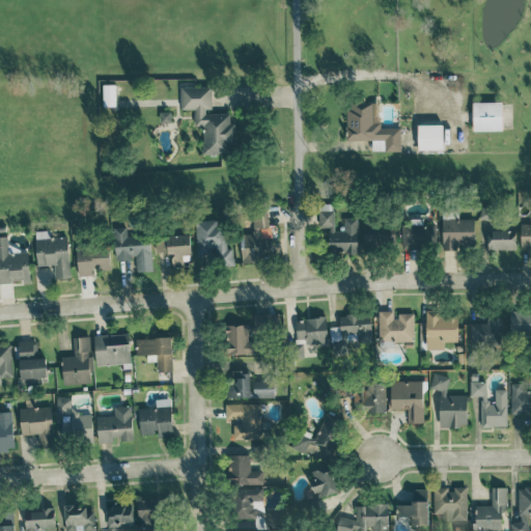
[(115,84),(103,84),(104,106),(116,106),(115,84)]
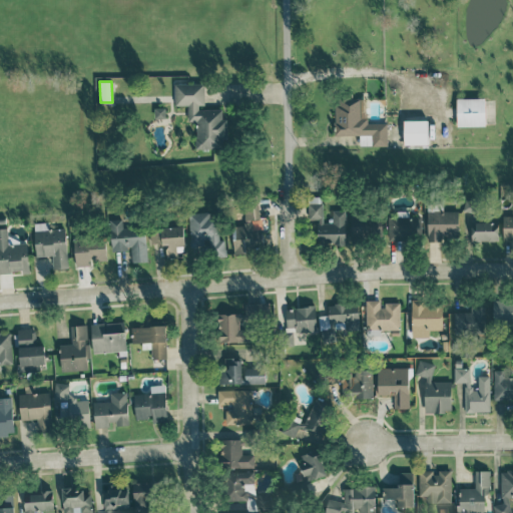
[(196,148),(226,148),(226,118),(222,118),(221,108),(204,108),(204,83),(174,83),(174,105),(187,105),(187,121),(195,121),(196,148)]
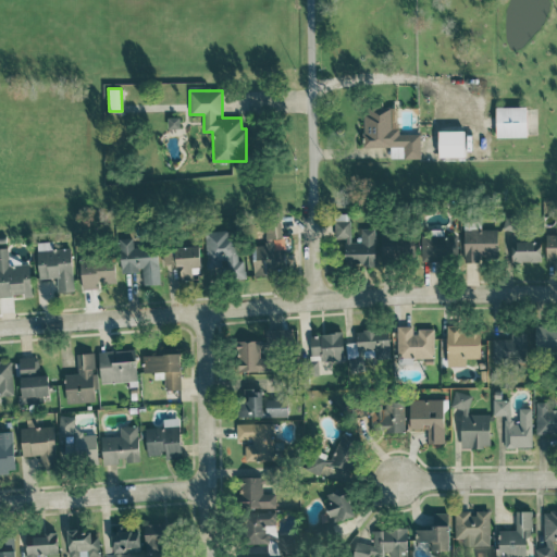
[(527,106),(496,107),(496,136),(527,136),(527,106)]
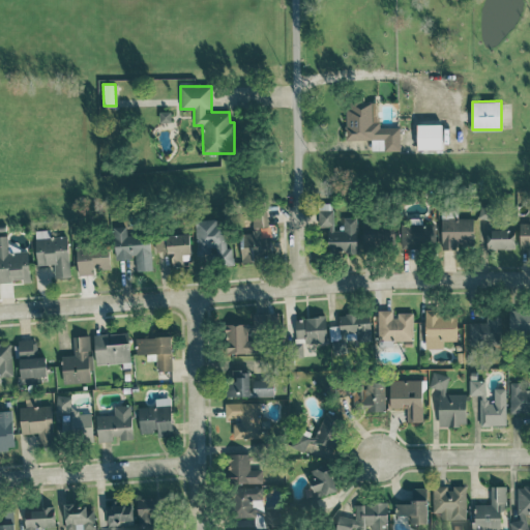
[(372,150),(400,150),(400,126),(379,126),(378,101),(346,102),(346,140),(371,139),(372,150)]
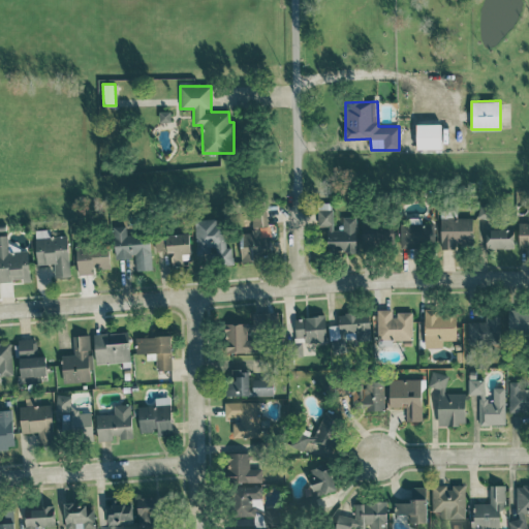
[(160,121),(170,121),(170,112),(160,111),(160,121)]
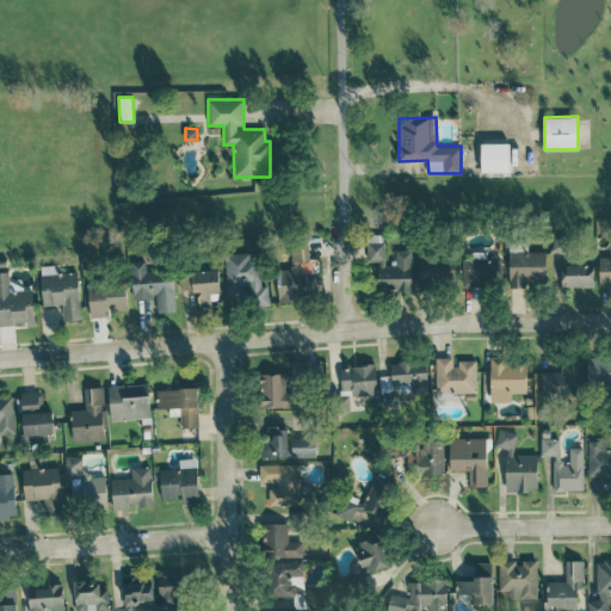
[(510,172),(508,142),(481,143),(481,172),(510,172)]
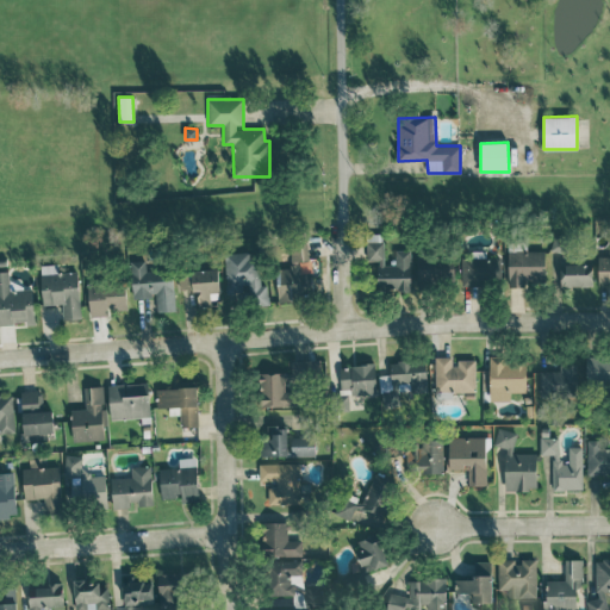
[(592,263),(572,263),(572,235),(552,234),(552,251),(560,251),(560,286),(592,286),(592,263)]
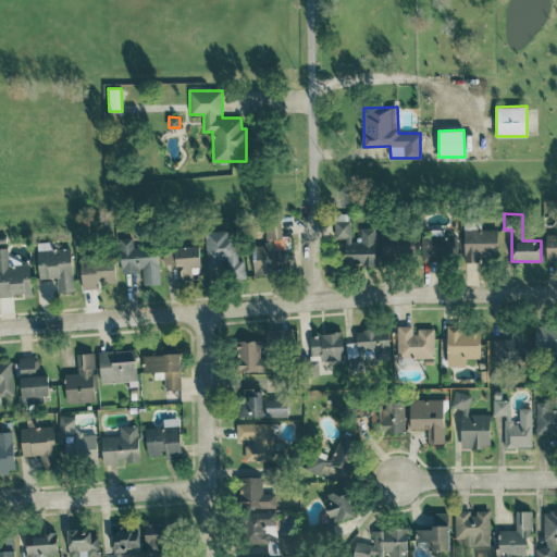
[(375,227),(361,227),(361,242),(349,242),(350,214),(337,214),(337,237),(345,237),(345,264),(375,264),(375,227)]
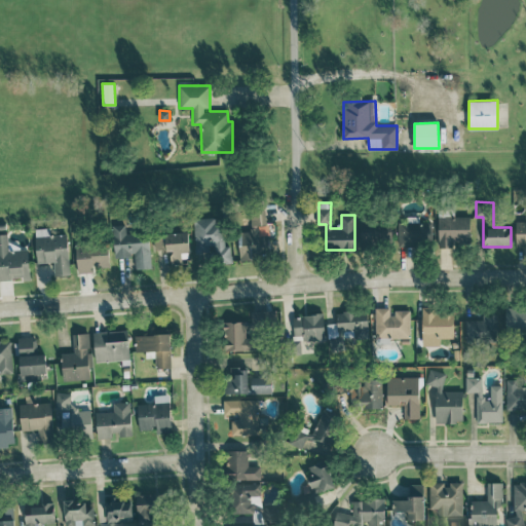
[(238,259),(266,259),(267,209),(251,209),(251,231),(239,231),(238,259)]
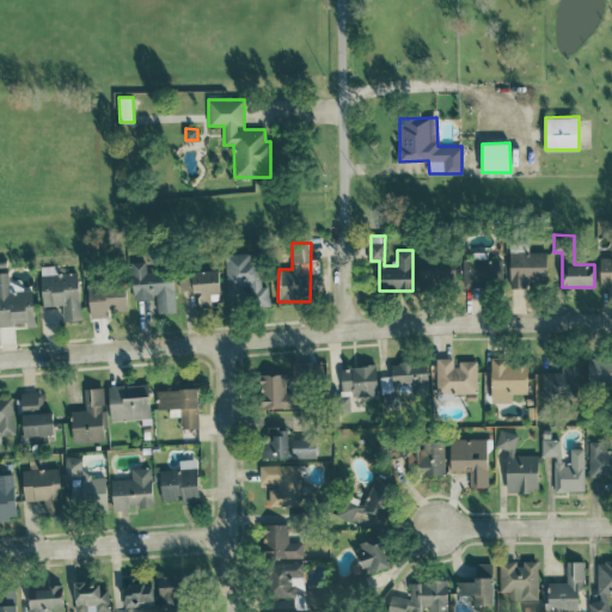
[(548,251),(526,251),(526,244),(509,244),(510,287),(527,287),(527,280),(548,280),(548,251)]
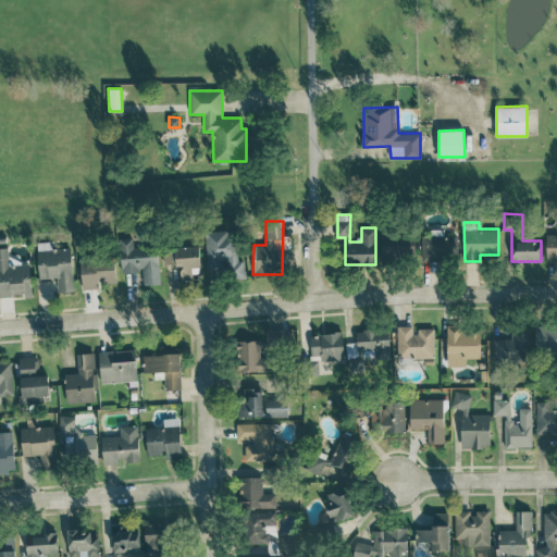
[(421,234),(420,260),(445,260),(445,254),(457,254),(458,234),(444,234),(444,229),(431,229),(431,234),(421,234)]
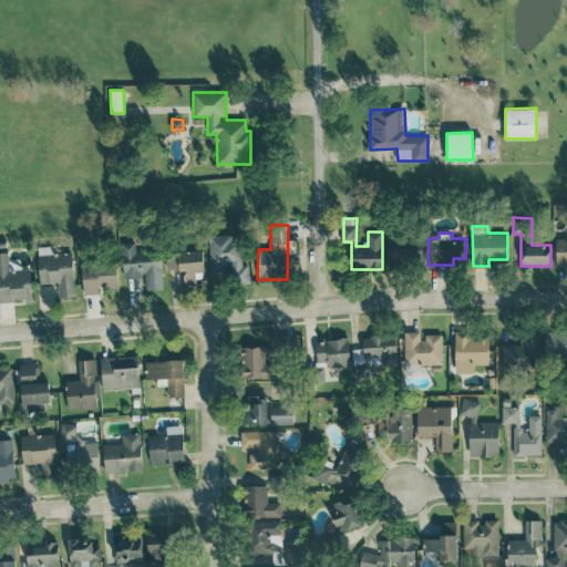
[(250,282),(249,264),(241,265),(240,235),(209,236),(210,272),(232,271),(232,284),(250,282)]
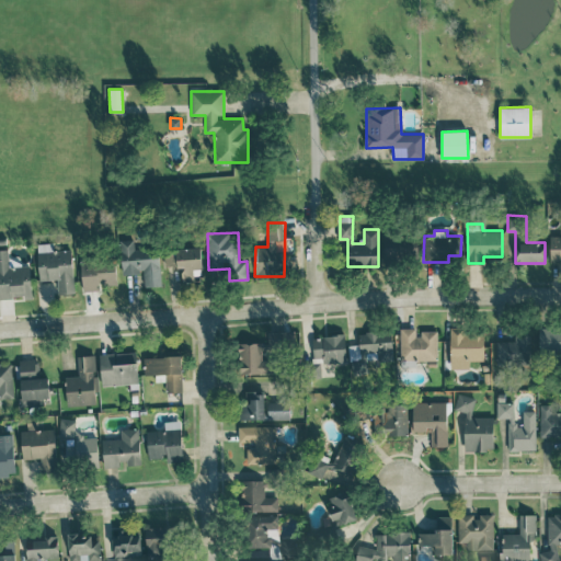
[(410,235),(385,233),(384,260),(410,261),(410,235)]
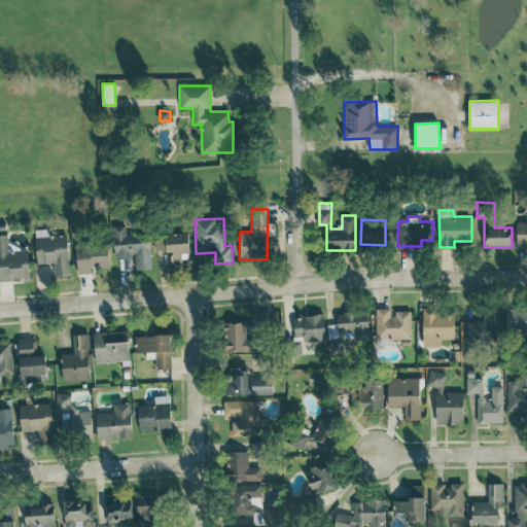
[(517,245),(526,245),(526,221),(516,221),(517,245)]
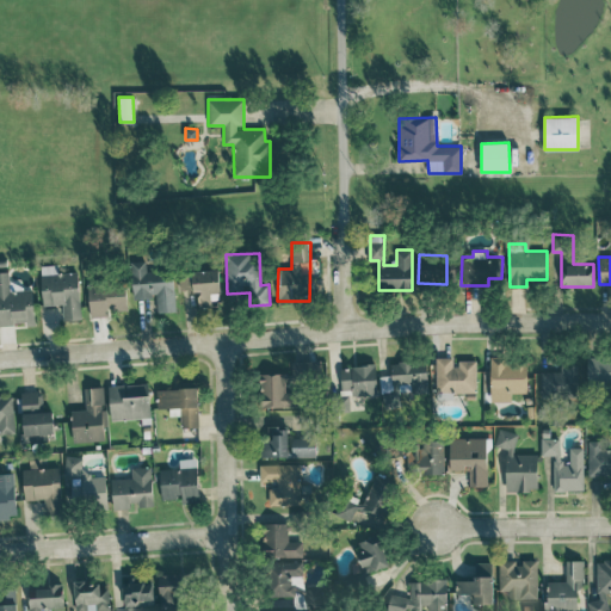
[(156,312),(176,310),(173,270),(147,271),(146,260),(131,261),(133,298),(156,297),(156,312)]
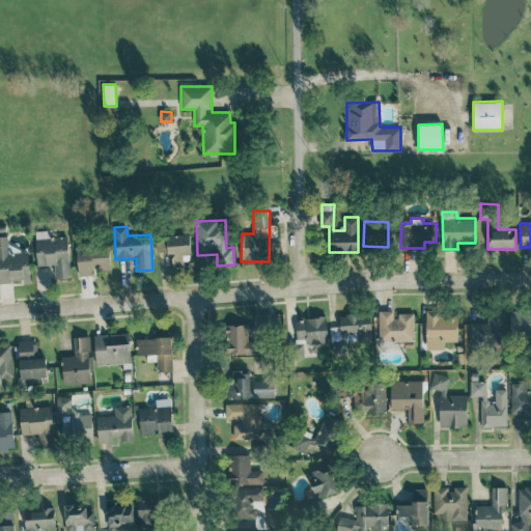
[(68,235),(50,236),(50,230),(35,230),(36,266),(56,264),(56,278),(70,277),(68,235)]
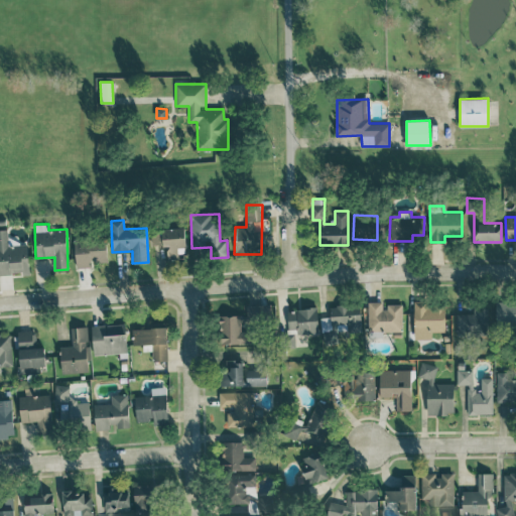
[(152,246),(167,245),(168,256),(186,255),(185,228),(151,229),(152,246)]
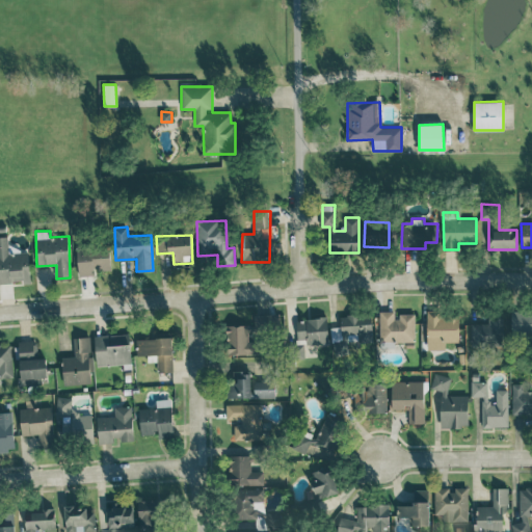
[(8,253),(8,236),(0,236),(0,282),(30,282),(28,251),(8,253)]
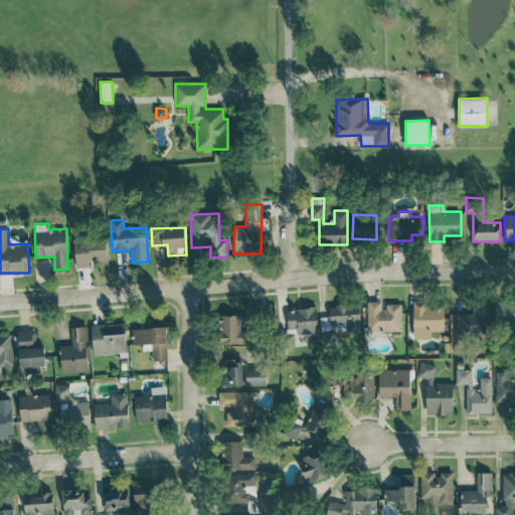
[(74,239),(75,267),(91,266),(91,261),(107,261),(107,238),(74,239)]
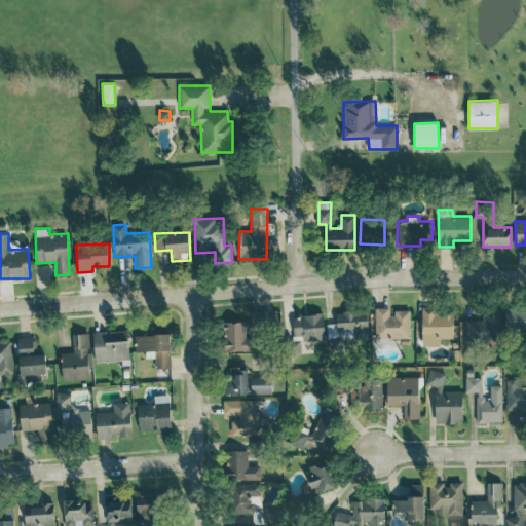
[(525,305),(505,306),(506,330),(525,329),(525,305)]
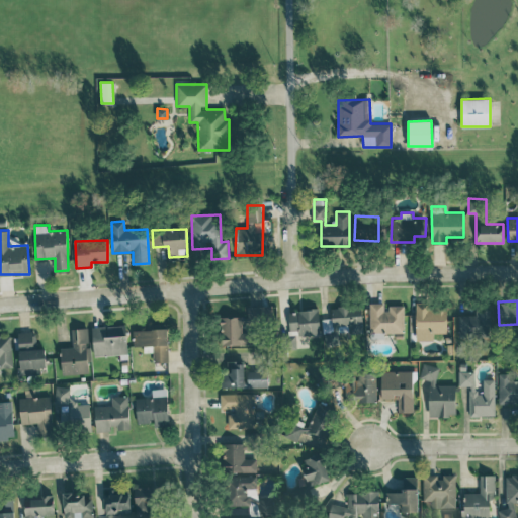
[(404,332),(404,305),(385,305),(385,303),(369,303),(369,332),(404,332)]
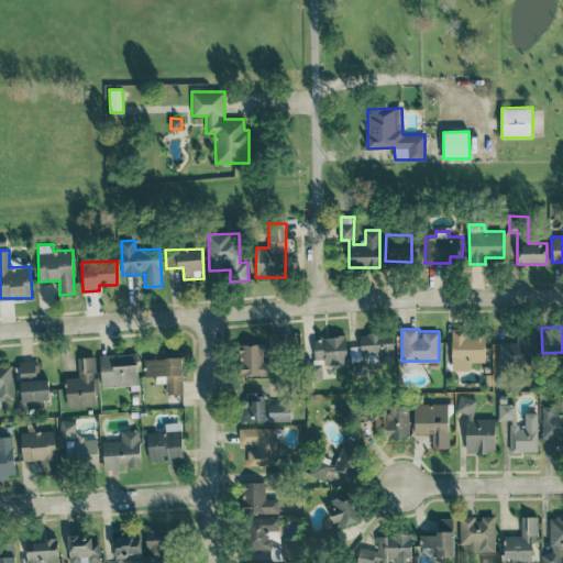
[(452,370),(471,368),(471,361),(485,361),(485,330),(451,331),(452,370)]
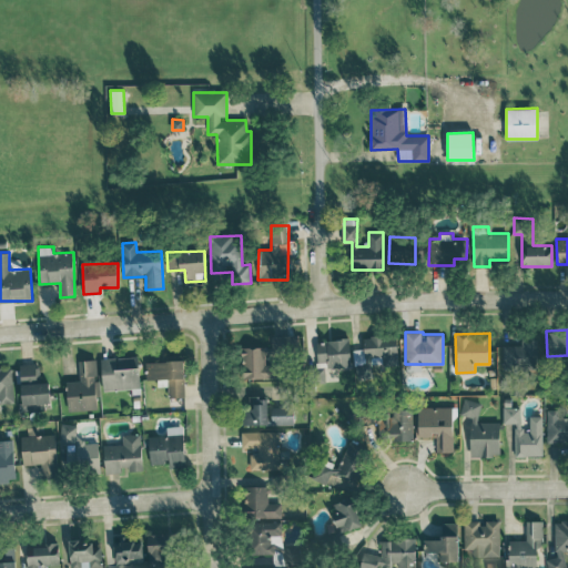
[(275,335),(275,350),(300,350),(301,336),(275,335)]
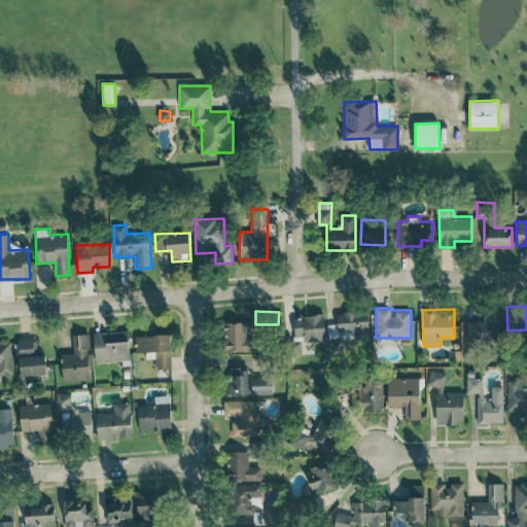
[(338,323),(328,324),(329,350),(343,349),(343,336),(354,336),(354,339),(369,339),(367,311),(337,312),(338,323)]
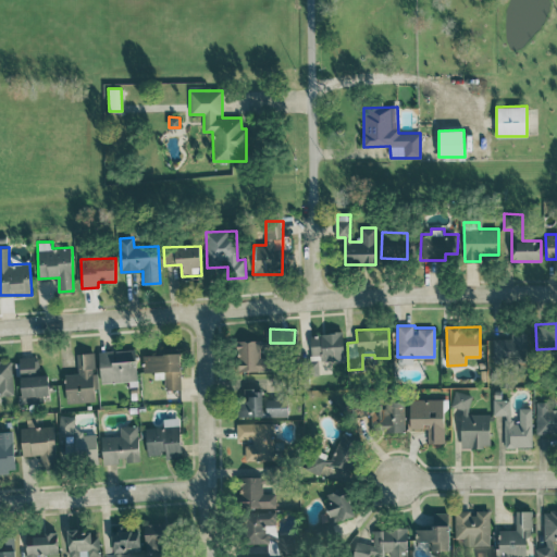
[(493,337),(493,362),(527,362),(528,329),(511,329),(510,338),(493,337)]
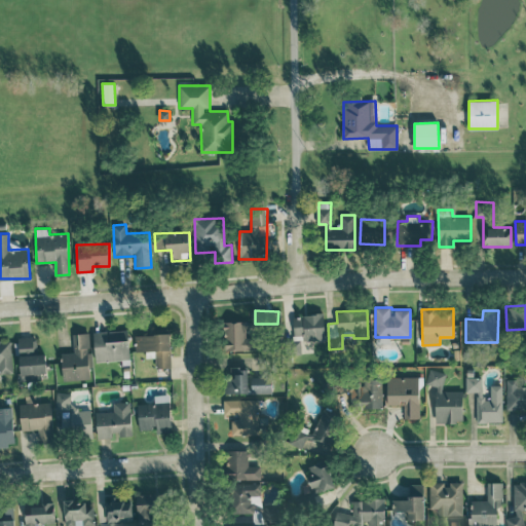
[(294,335),(303,335),(303,340),(324,339),(324,313),(293,314),(294,335)]
